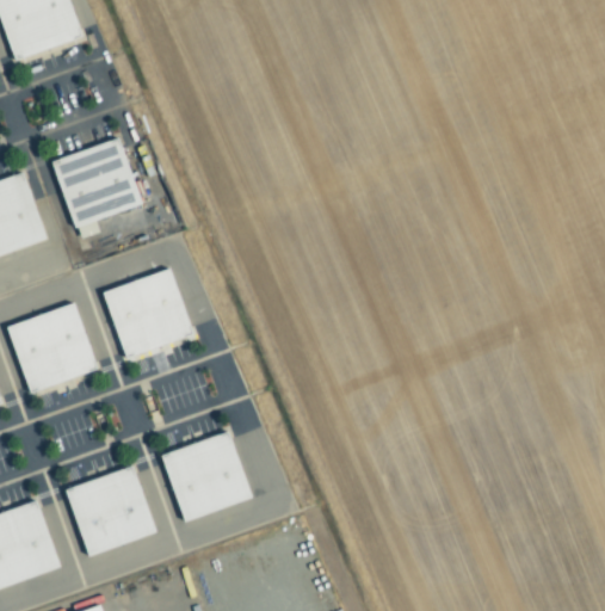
[(0,0),(0,17),(14,61),(82,38),(69,0),(0,0)]
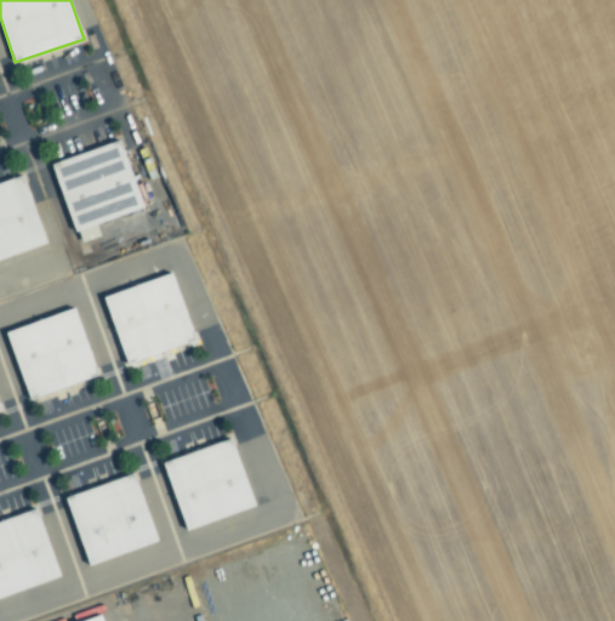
[(143,209),(123,141),(55,161),(75,229),(143,209)]
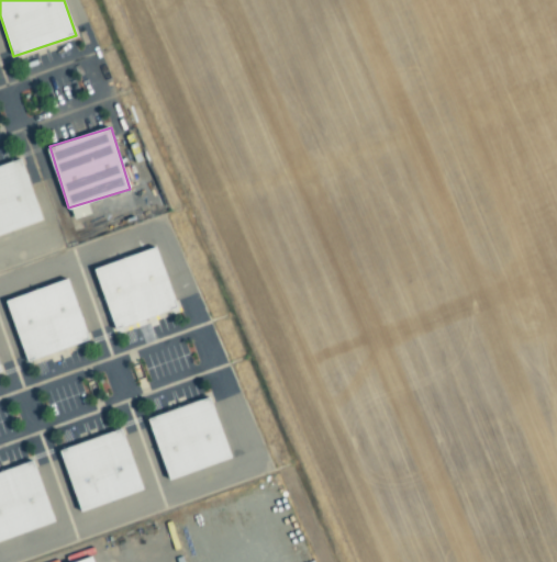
[(0,233),(42,221),(22,159),(0,166),(0,233)]
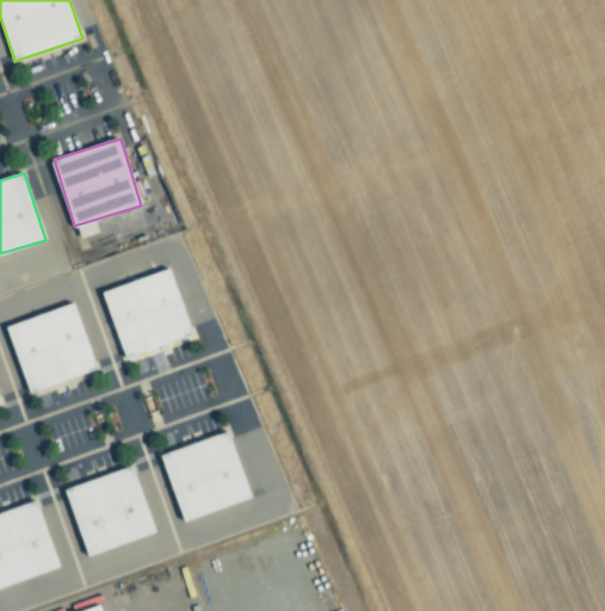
[(103,291),(124,358),(193,337),(172,269),(103,291)]
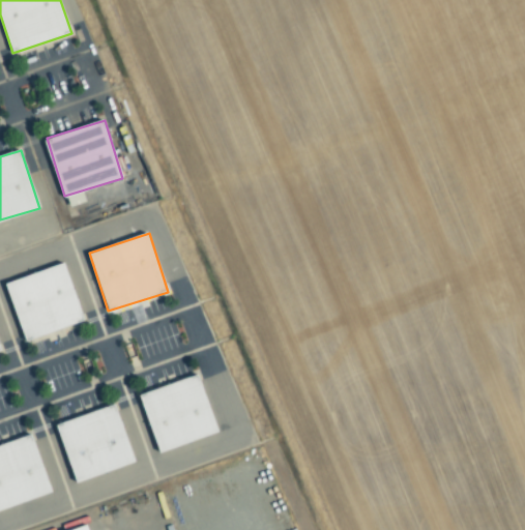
[(6,282),(25,341),(84,322),(65,263),(6,282)]
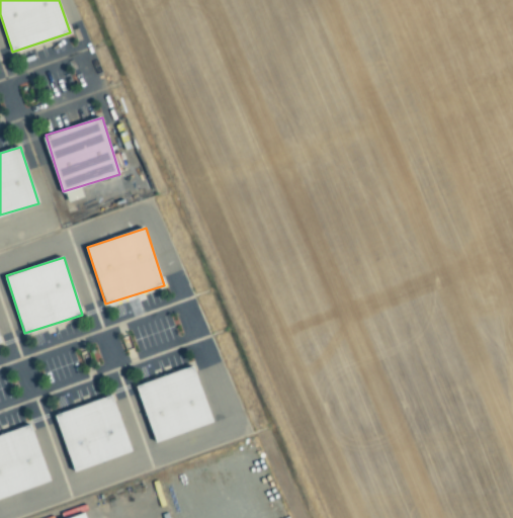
[(137,384),(155,442),(212,423),(194,366),(137,384)]
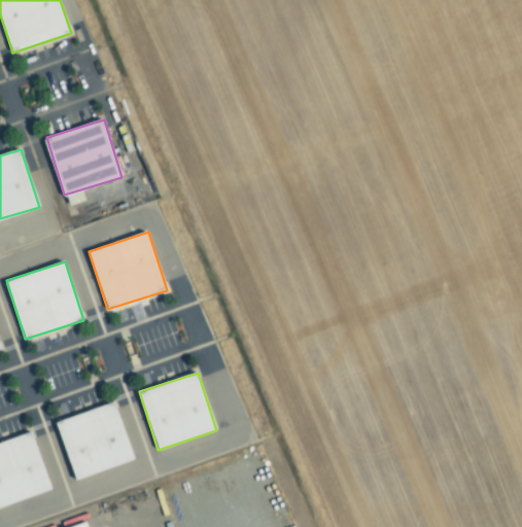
[(74,479),(133,461),(115,402),(57,420),(74,479)]
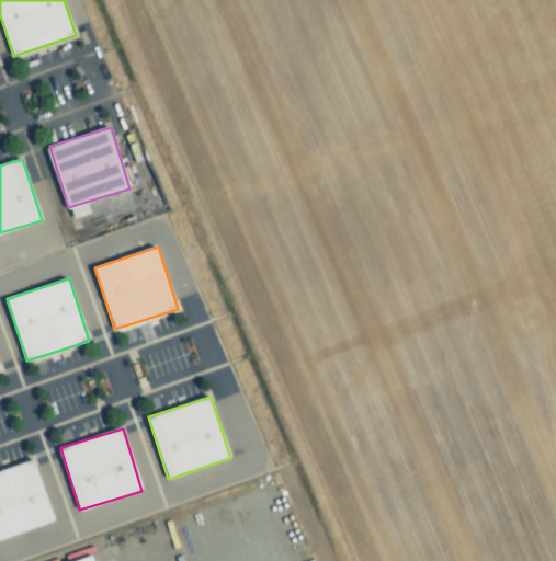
[(0,538),(54,522),(34,460),(0,470),(0,538)]
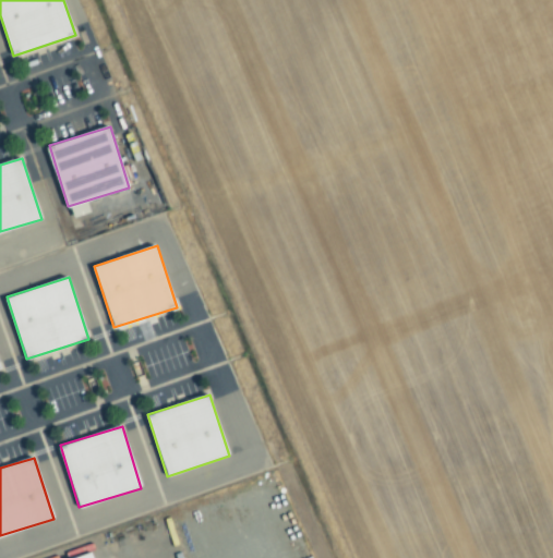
All buildings are outlined.
